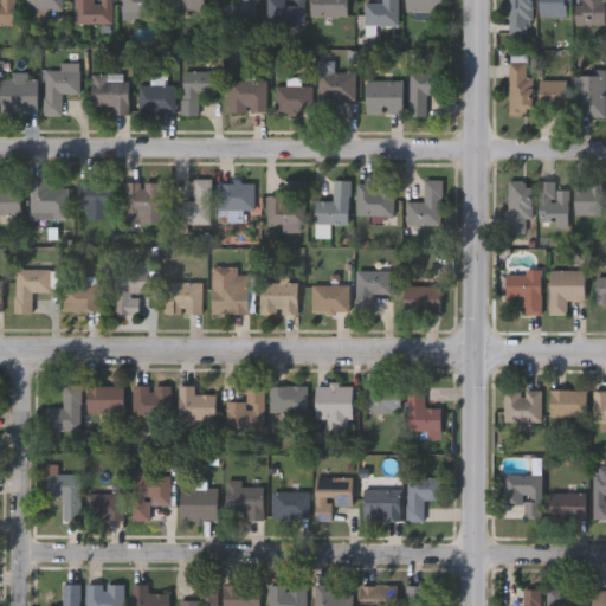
[(0,0),(17,0),(17,26),(0,25),(0,0)]
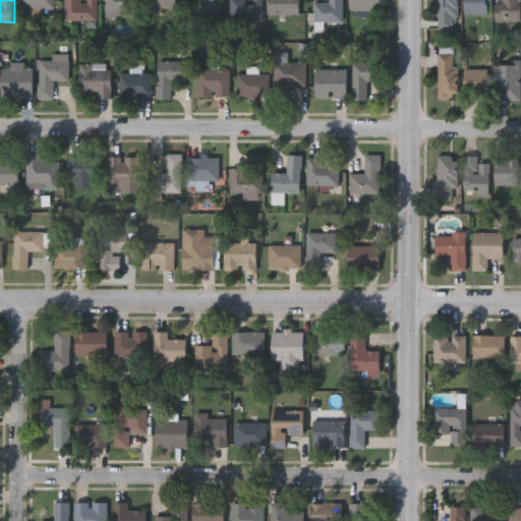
[(21,0),(53,0),(53,9),(21,9),(21,0)]
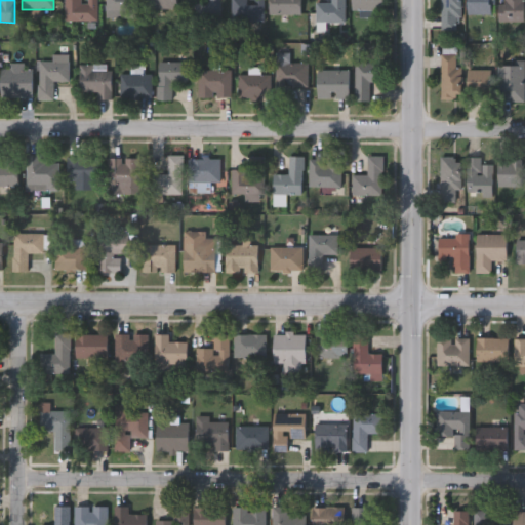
[(65,0),(97,0),(97,21),(65,21),(65,0)]
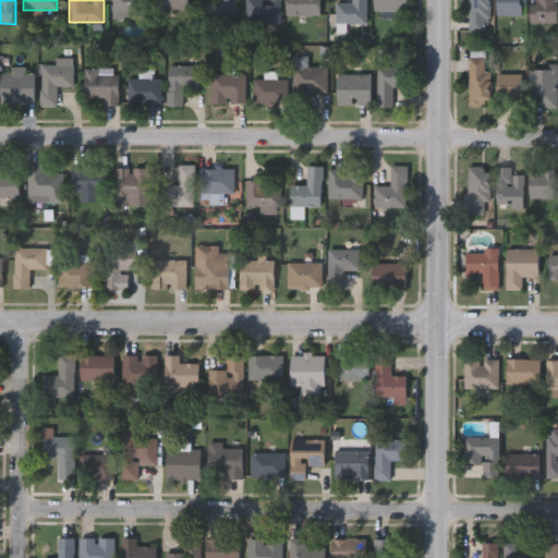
[(147,0),(147,19),(112,19),(112,0),(147,0)]
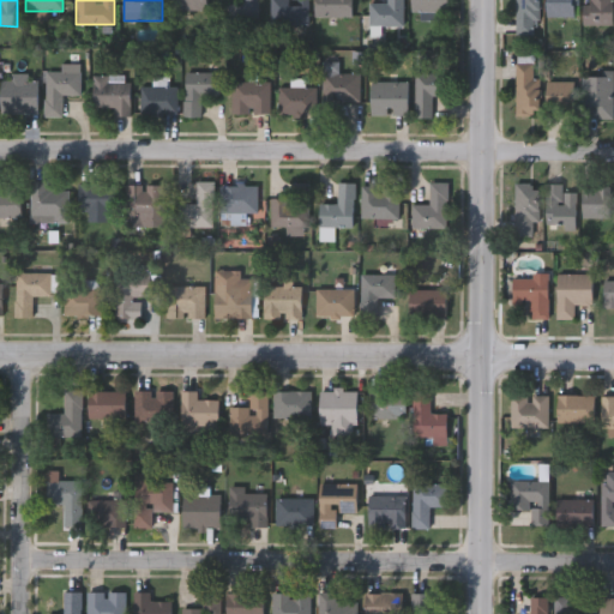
[(170,11),(170,0),(208,0),(208,11),(170,11)]
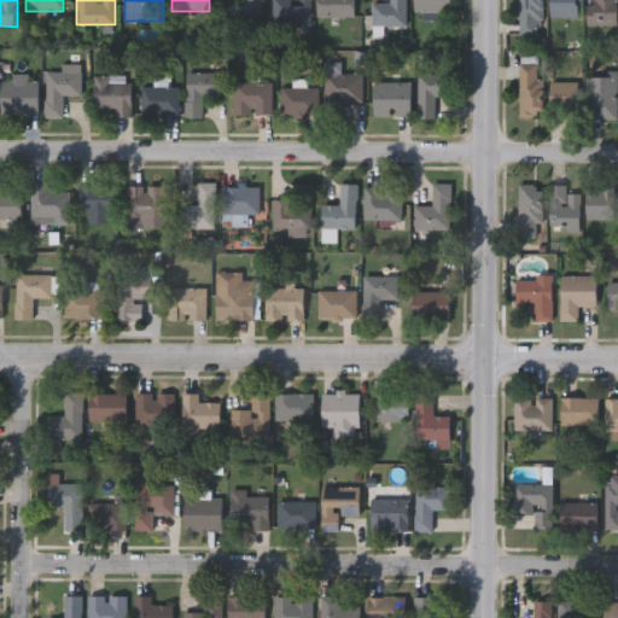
[(260,0),(260,29),(226,28),(226,4),(243,4),(243,0),(260,0)]
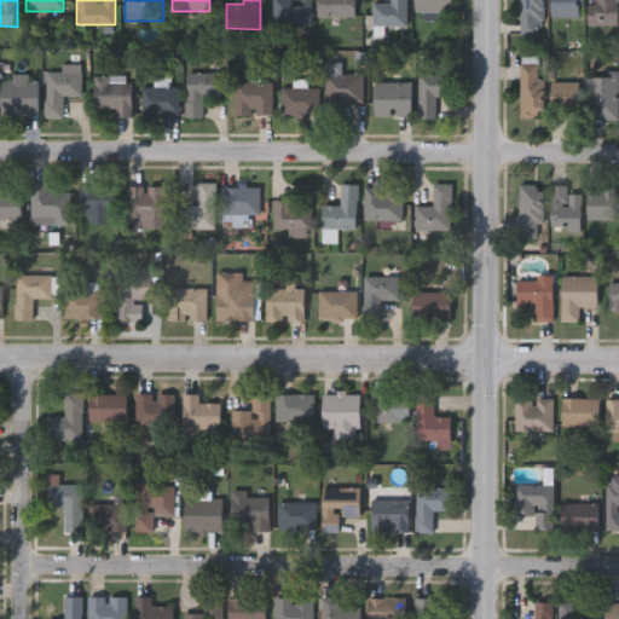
[(310,0),(310,25),(272,25),(272,0),(310,0)]
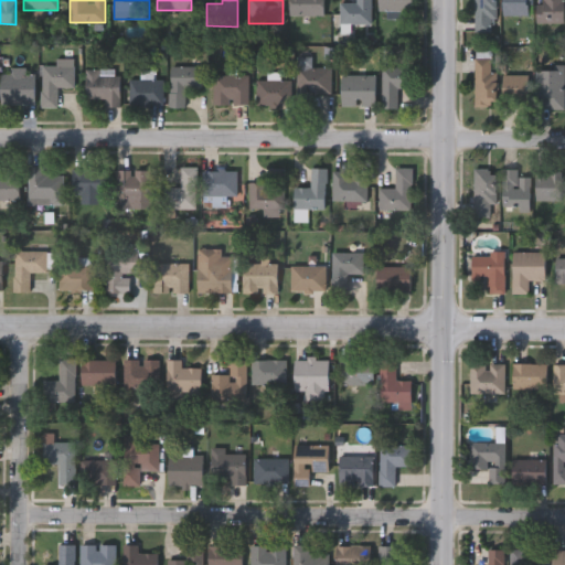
[(322,0),(322,17),(289,17),(289,0),(322,0)]
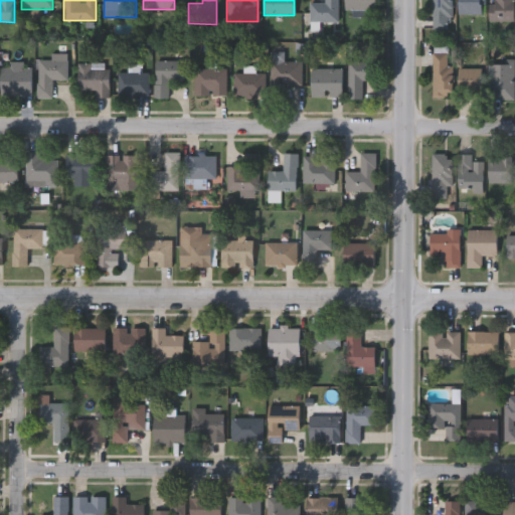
[(309,4),(324,4),(324,0),(338,0),(338,22),(309,22),(309,4)]
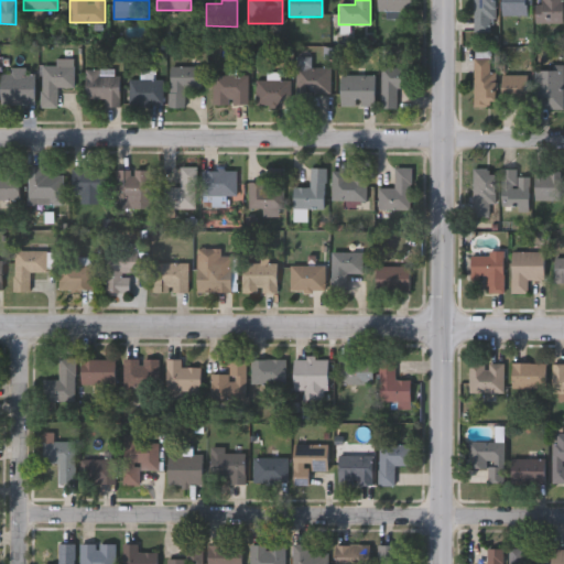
[(377,11),(377,0),(411,0),(411,11),(377,11)]
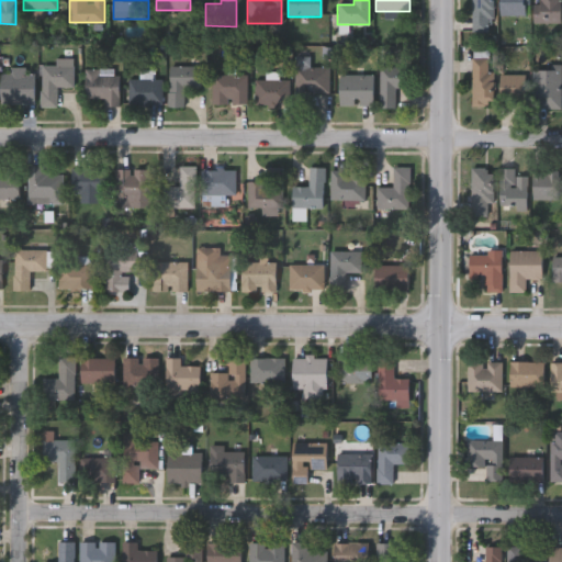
[(471,32),(471,0),(493,0),(493,32),(471,32)]
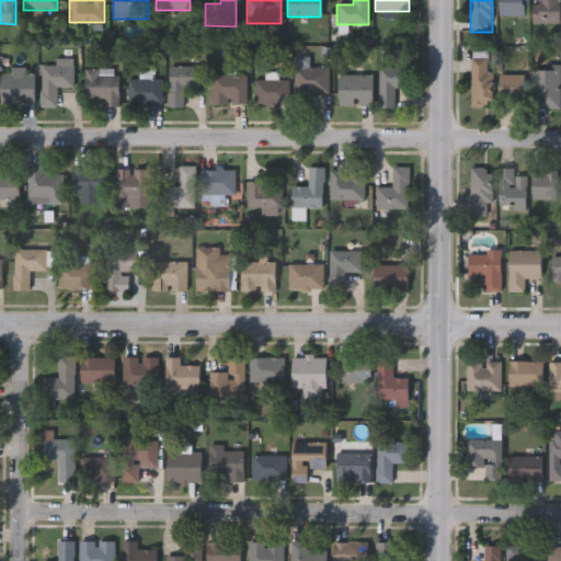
[(499,0),(524,0),(524,16),(499,16),(499,0)]
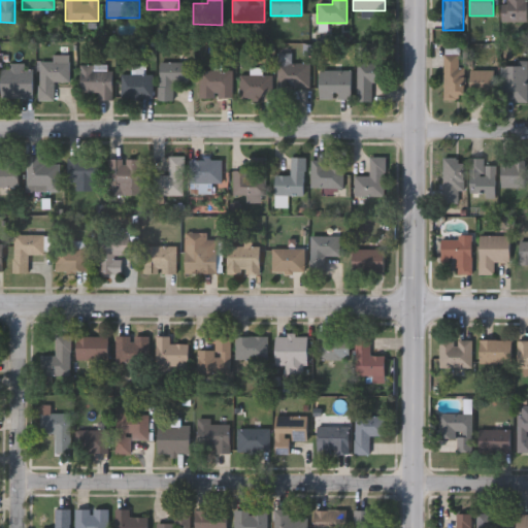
[(503,0),(526,0),(526,23),(503,23),(503,0)]
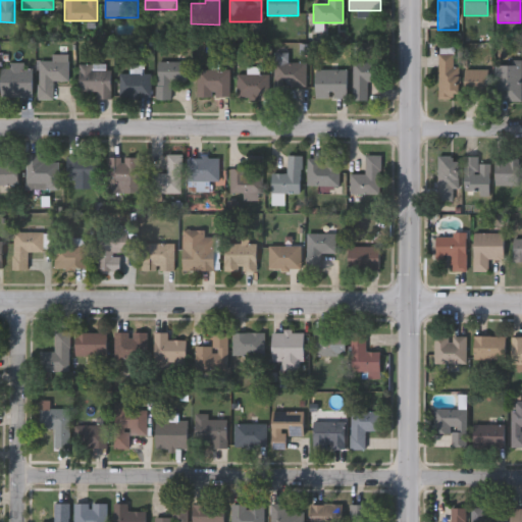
[(458,66),(458,98),(437,98),(437,54),(453,54),(453,66),(458,66)]
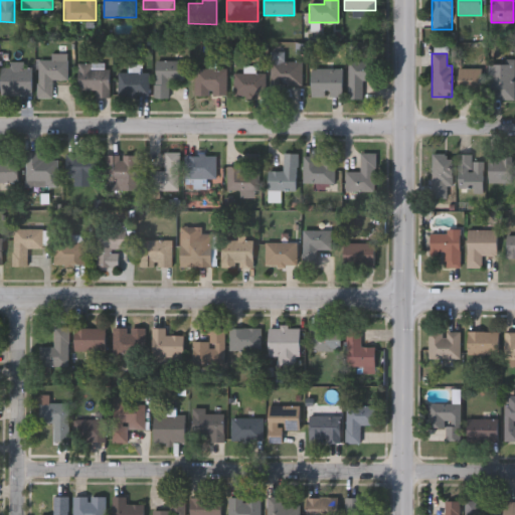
[(38,59),(67,59),(67,79),(51,79),(51,98),(38,98),(38,59)]
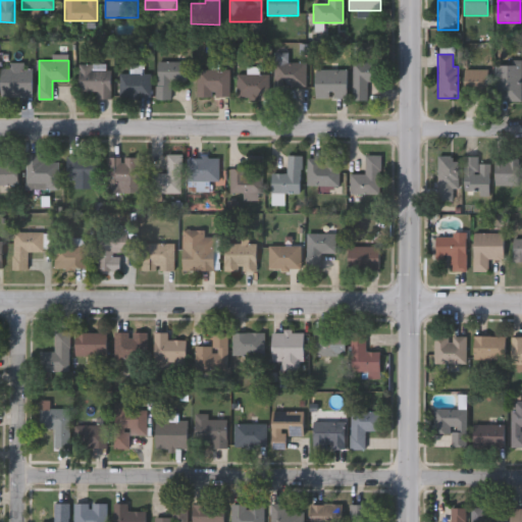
[(157,93),(157,61),(185,61),(185,82),(168,82),(168,93),(157,93)]
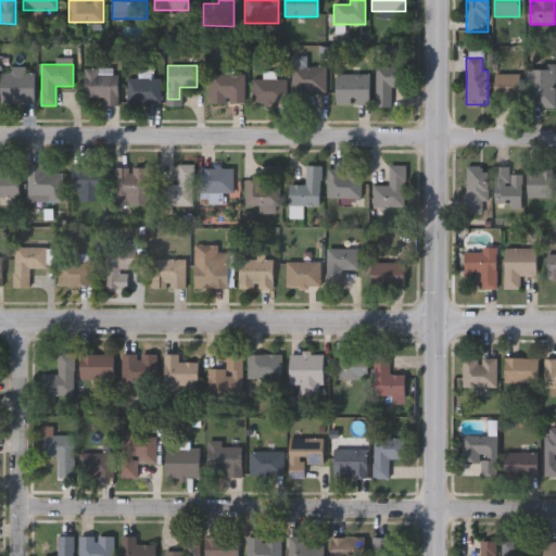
[(325,92),(291,92),(291,66),(325,66),(325,92)]
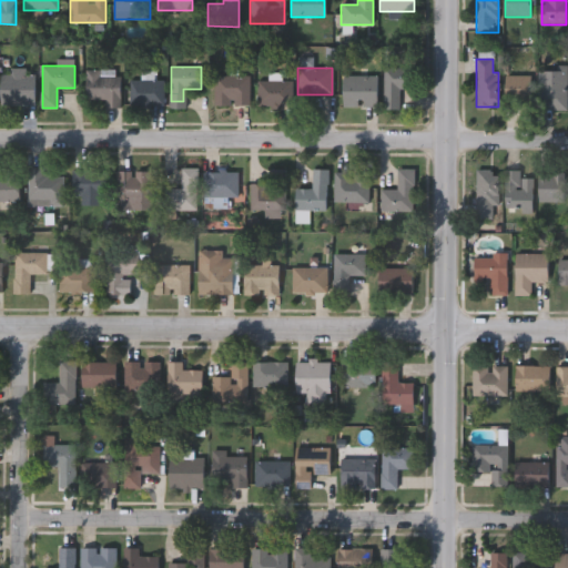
[(413,89),(398,89),(398,109),(383,109),(383,68),(413,68),(413,89)]
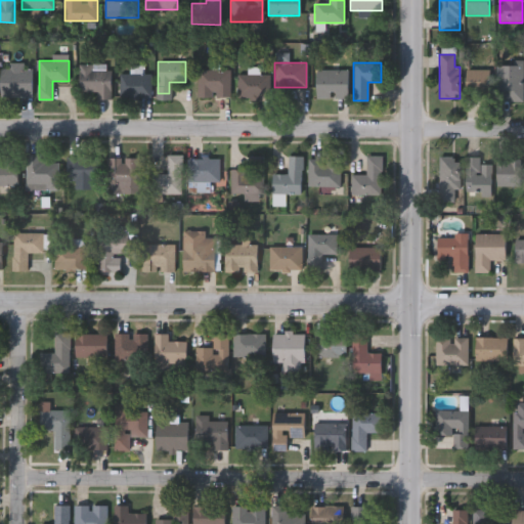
[(79,64),(111,64),(111,98),(89,98),(89,92),(79,92),(79,64)]
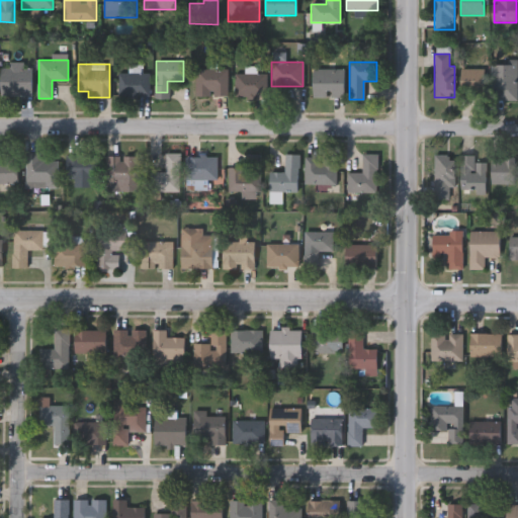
[(32,68),(32,96),(1,96),(1,65),(22,65),(22,68),(32,68)]
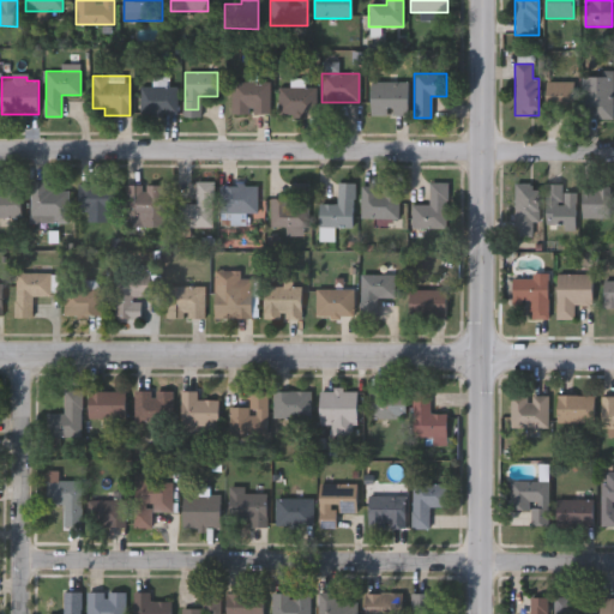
[(582,77),(612,77),(612,119),(595,119),(595,107),(582,107),(582,77)]
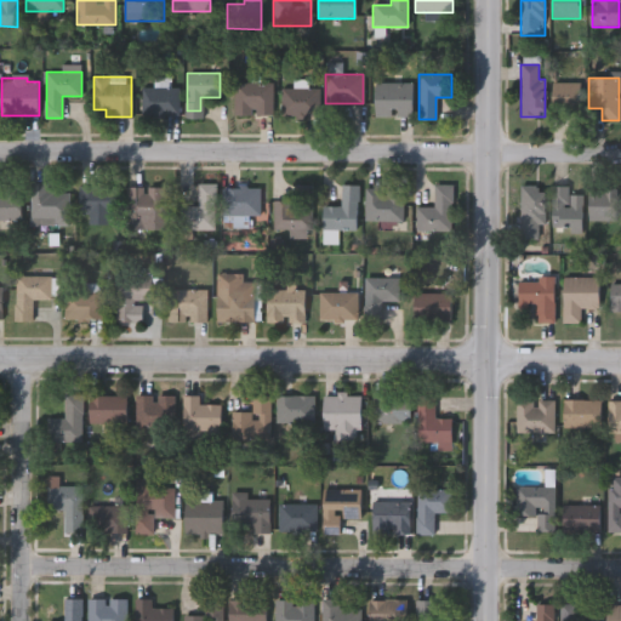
[(273,114),(234,114),(234,83),(273,83),(273,114)]
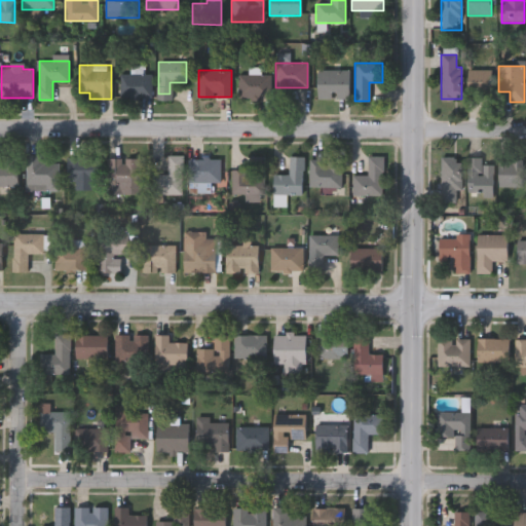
[(349,98),(317,98),(317,70),(349,70),(349,98)]
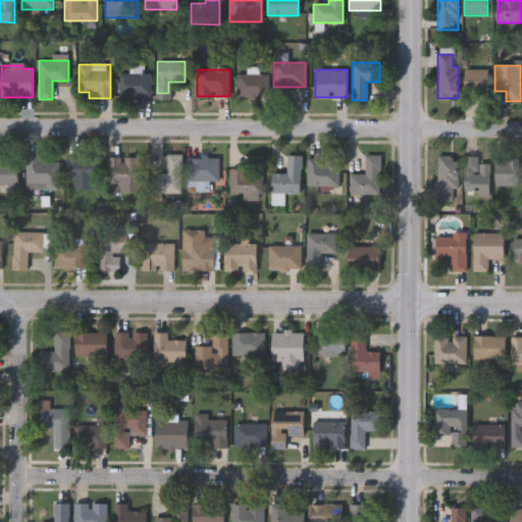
[(486,96),(464,96),(464,69),(486,69),(486,96)]
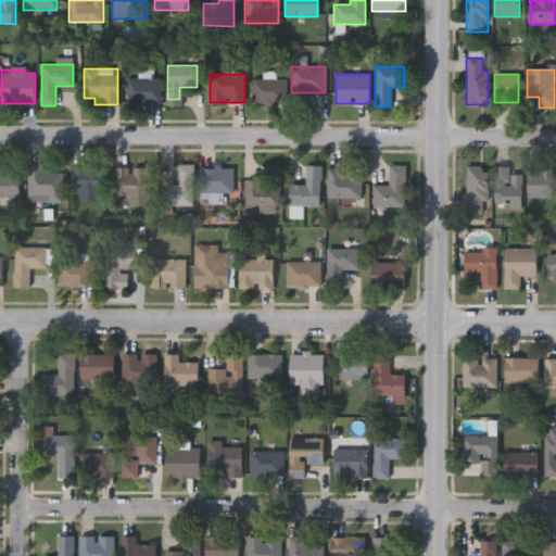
[(160,78),(160,102),(127,102),(127,78),(160,78)]
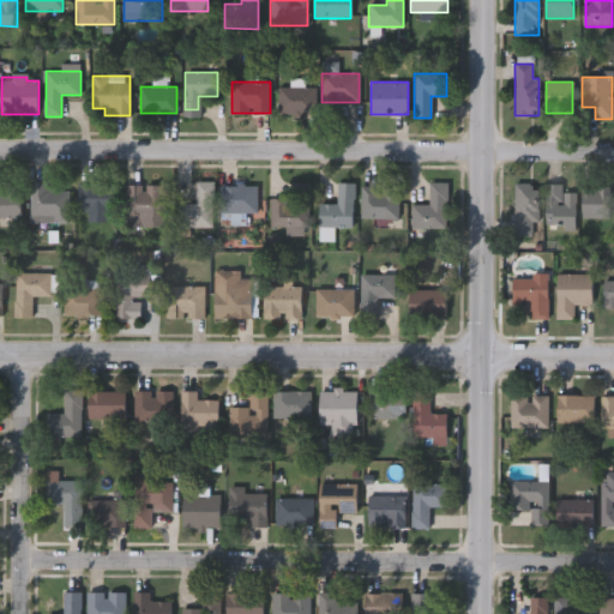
[(277,88),(315,88),(315,114),(277,114),(277,88)]
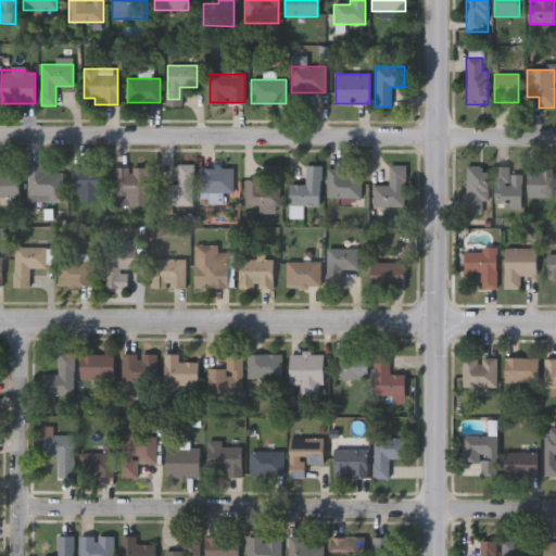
[(62,199),(28,199),(28,164),(62,164),(62,199)]
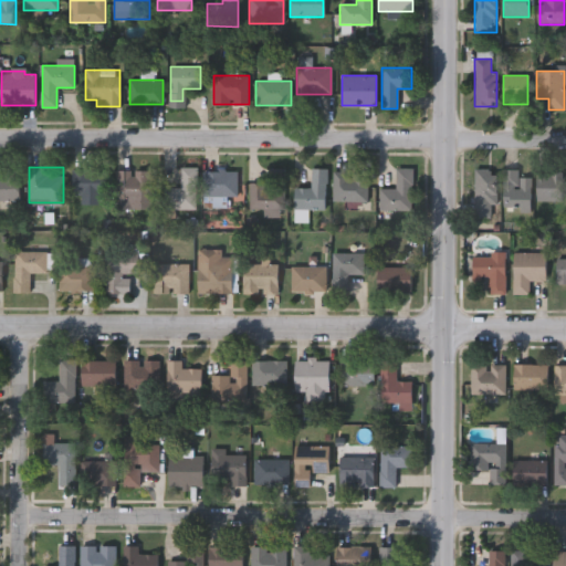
[(164,188),(180,188),(180,167),(197,167),(196,210),(164,209),(164,188)]
